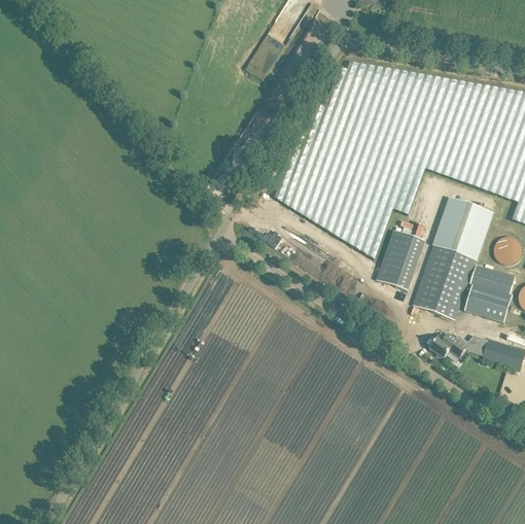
[(450,197),(412,305),(452,319),(490,211),(450,197)]
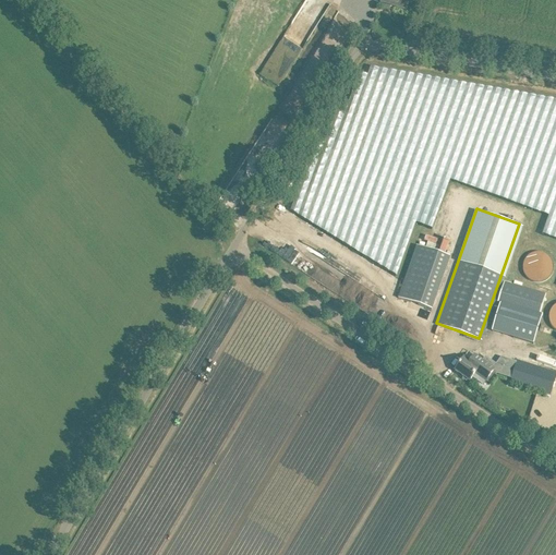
[(397,296),(430,306),(448,254),(414,243),(397,296)]
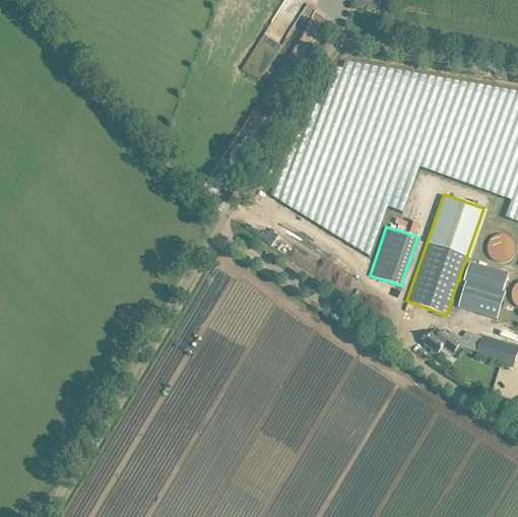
[(509,258),(510,235),(487,234),(487,258),(509,258)]
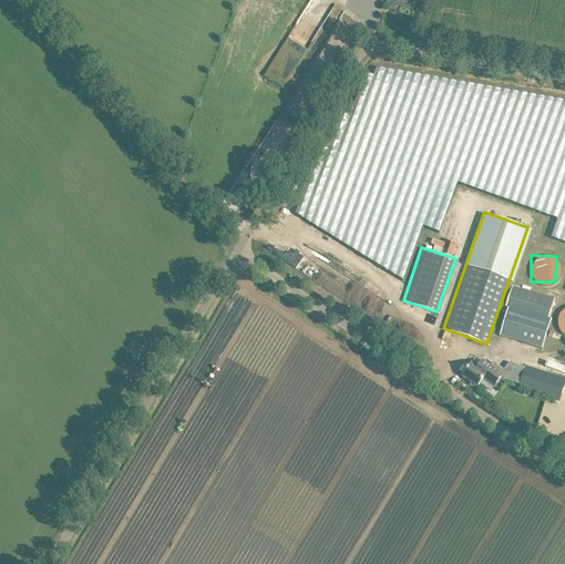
[(510,284),(504,305),(506,306),(546,318),(553,296),(510,284)]
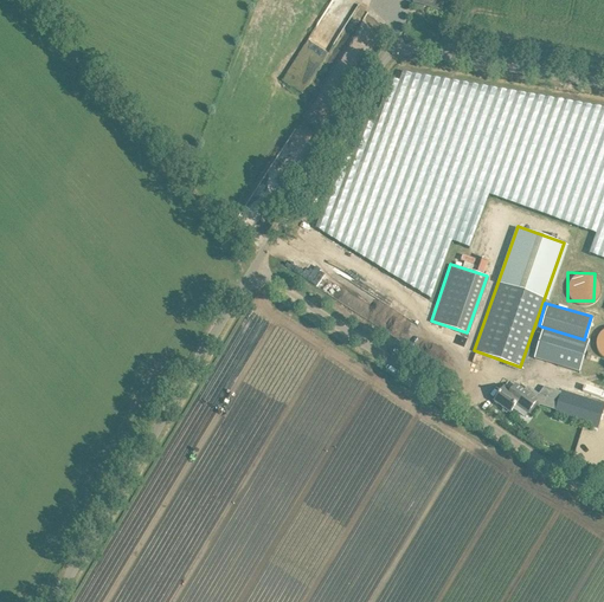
[(584,340),(541,327),(540,332),(532,356),(578,370),(586,341),(584,340)]
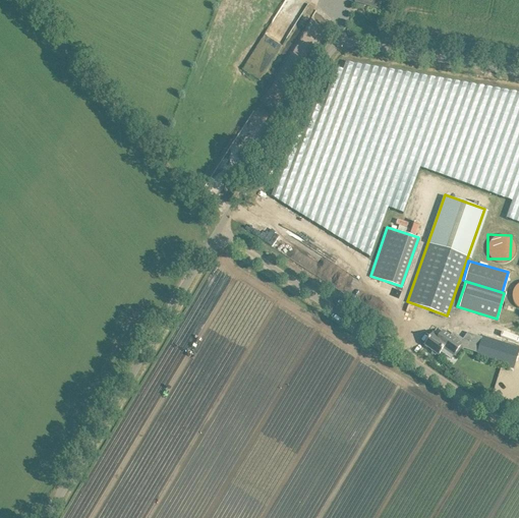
[(440,349),(450,356),(460,342),(442,329),(437,336),(431,332),(423,343),(437,353),(440,349)]
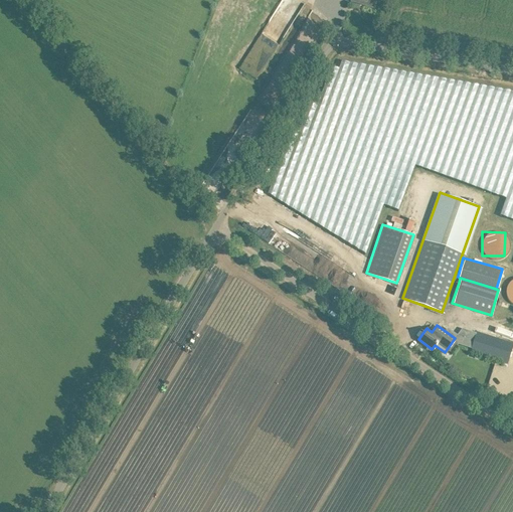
[(469,349),(506,361),(512,342),(475,330),(469,349)]
